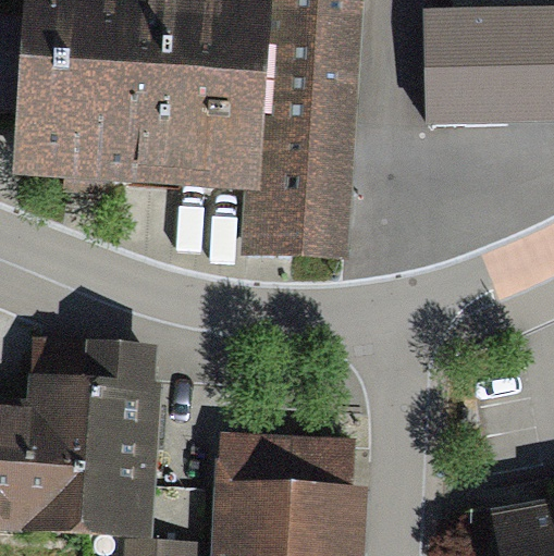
[(19,0),(9,178),(79,183),(244,192),(239,252),(343,259),(357,0),(19,0)]
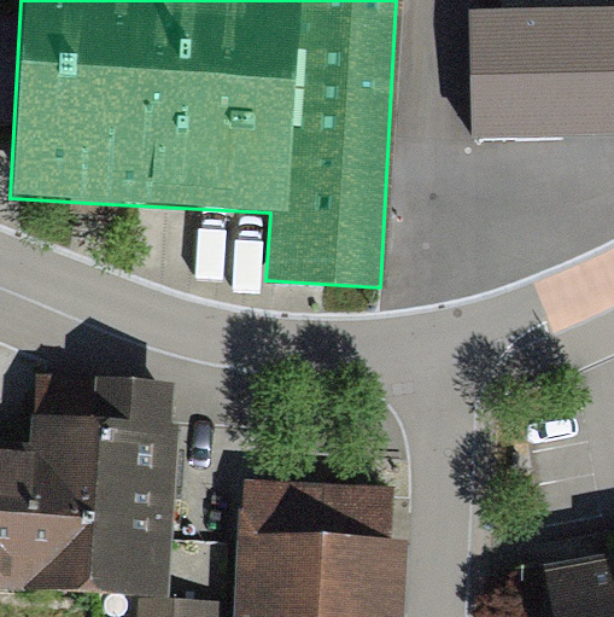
[(613,5),(471,9),(472,134),(613,132),(613,5)]
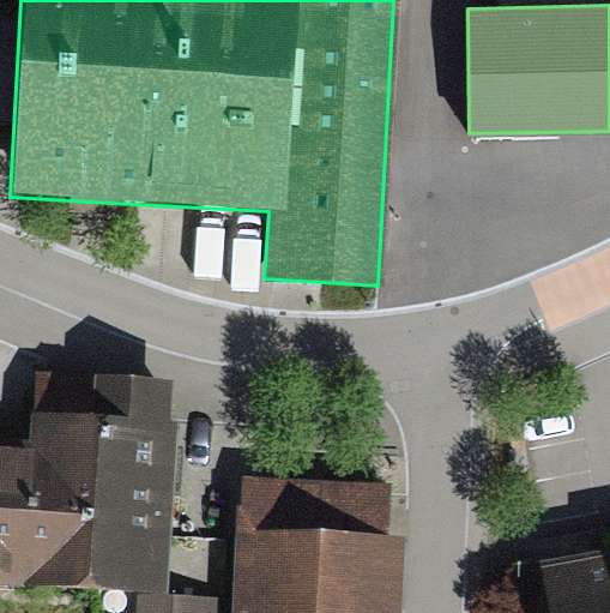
[(0,593),(138,602),(167,604),(177,419),(167,419),(169,392),(101,389),(102,376),(34,372),(29,450),(0,448),(0,593)]
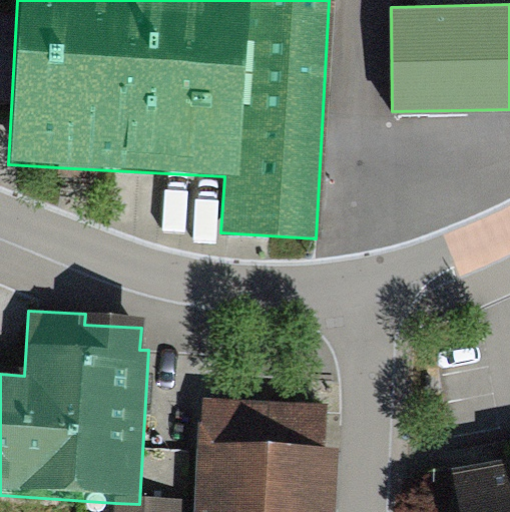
[(325,405),(197,400),(192,511),(336,511),(339,446),(323,445),(325,405)]
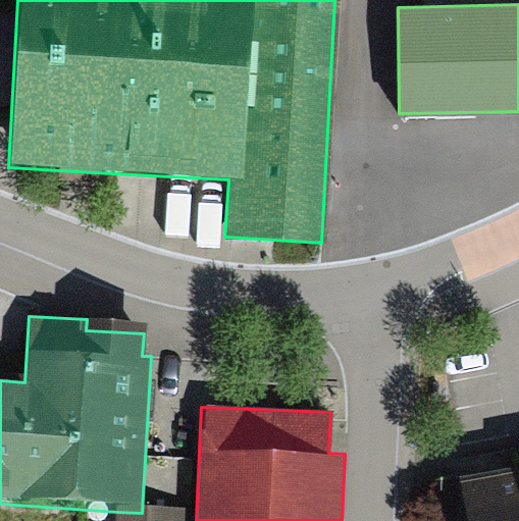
[(518,520),(518,463),(458,475),(466,520),(518,520)]
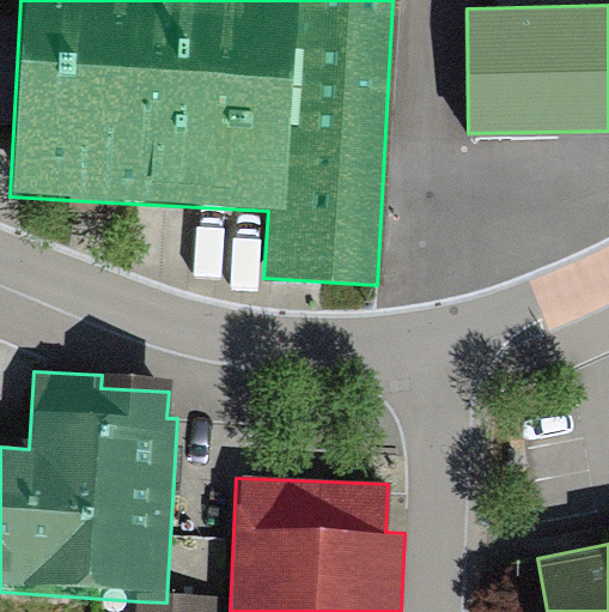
[(214,611),(215,605),(166,603),(138,601),(136,611),(214,611)]
